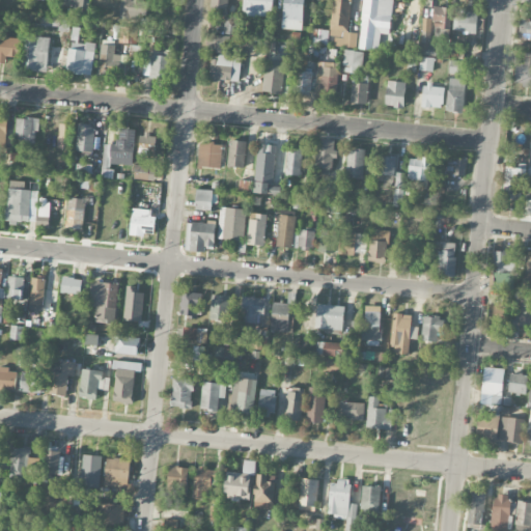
[(143,7),(147,7),(146,0),(120,0),(119,19),(142,20),(143,7)]
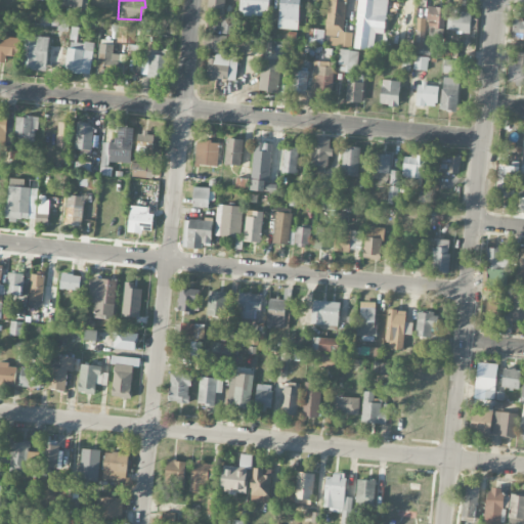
[(208,0),(207,13),(223,15),(224,0),(208,0)]
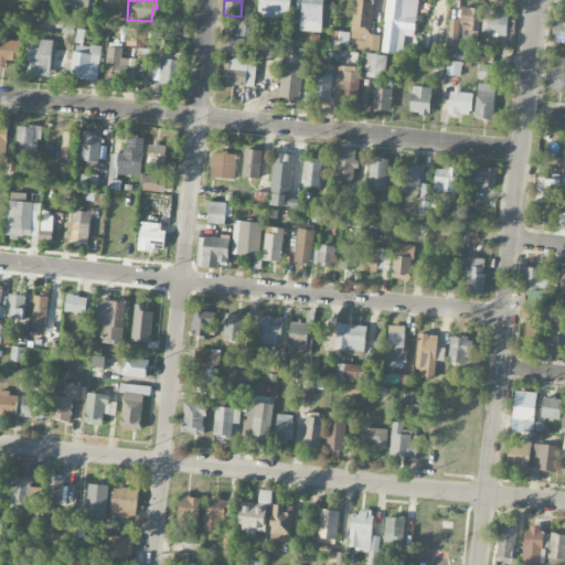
[(290,17),(290,0),(259,0),(259,16),(290,17)]
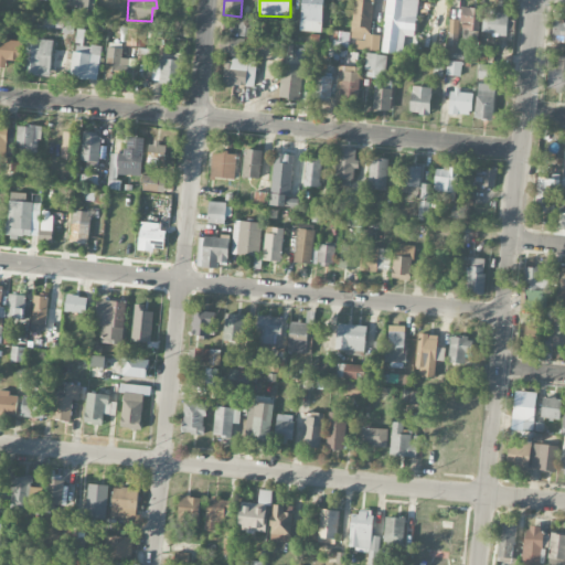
[(322,32),(322,0),(301,0),(301,31),(322,32)]
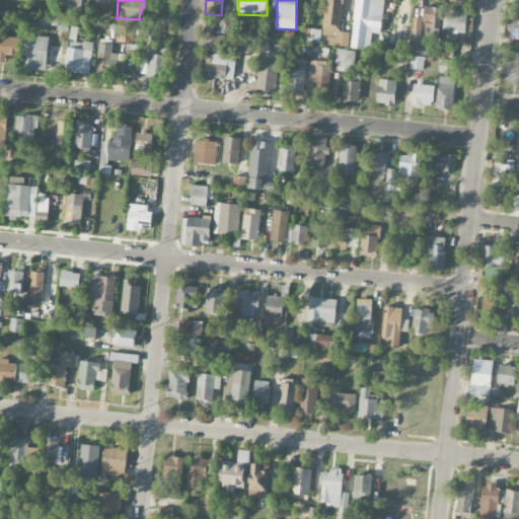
[(325,0),(321,35),(327,36),(326,45),(348,47),(350,32),(341,32),(344,0),(325,0)]
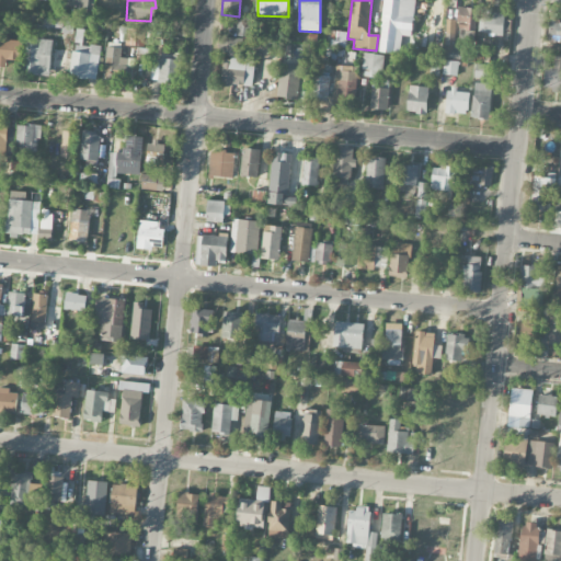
[(415,0),(385,0),(380,53),(400,54),(401,36),(412,37),(415,0)]
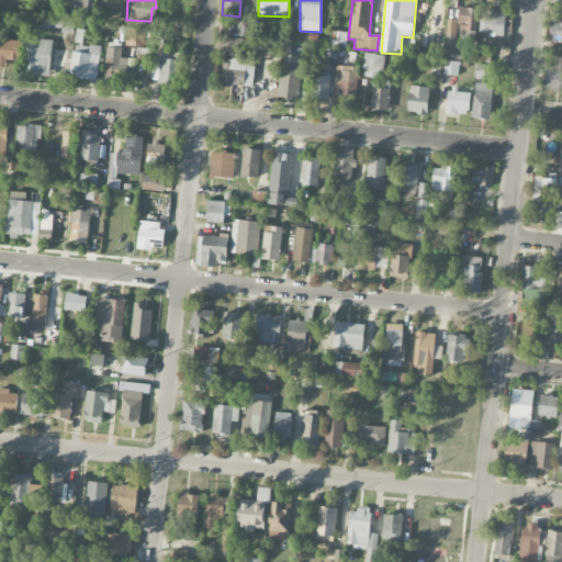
[(479,8),(459,8),(458,30),(478,31),(479,8)]
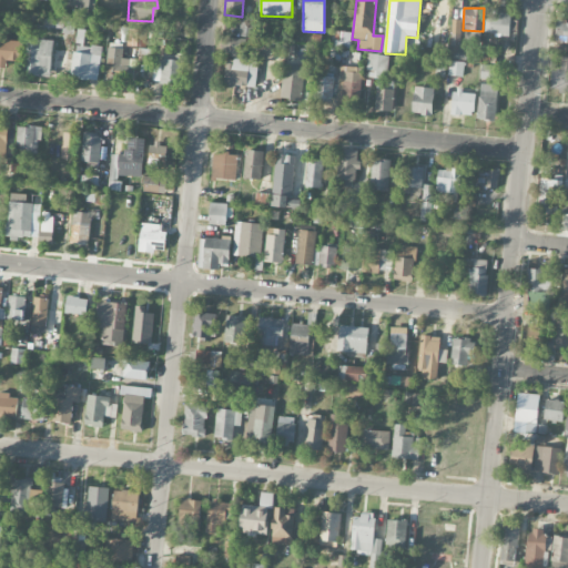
[(487,14),(486,32),(516,34),(517,16),(487,14)]
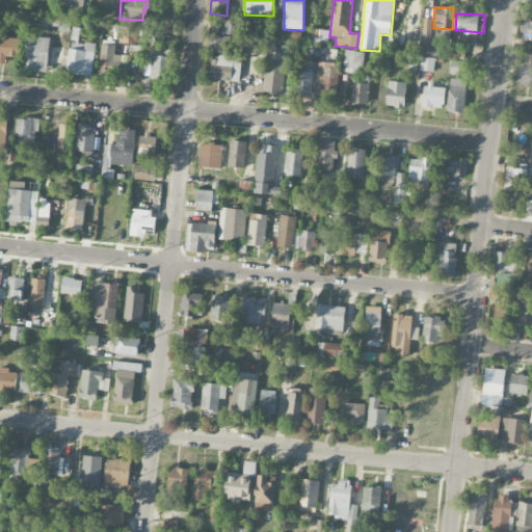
[(236,34),(237,19),(225,19),(224,34),(236,34)]
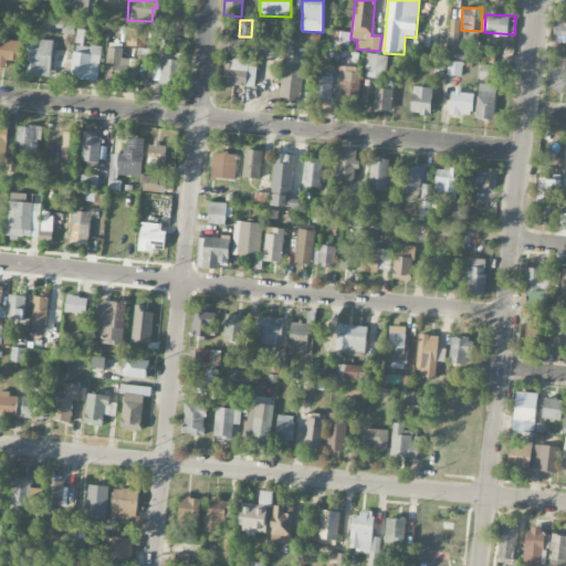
[(459,20),(451,20),(450,41),(459,41),(459,20)]
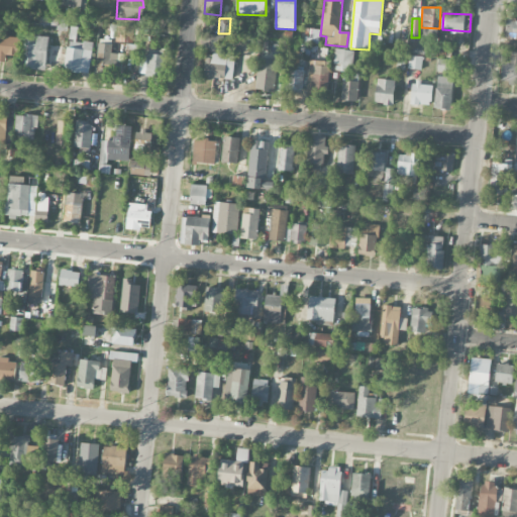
[(516,18),(506,19),(505,38),(516,37),(516,18)]
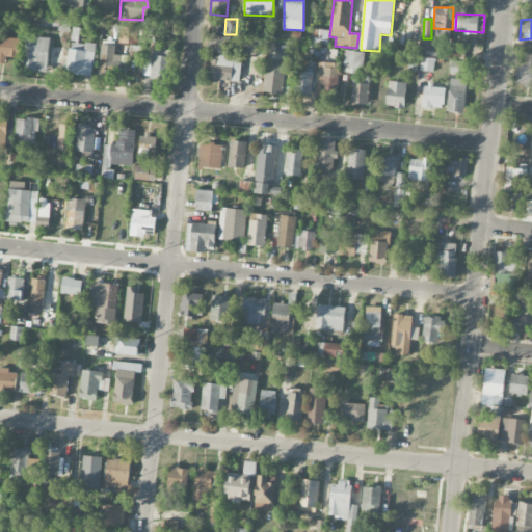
[(120,44),(138,44),(138,27),(120,27),(120,44)]
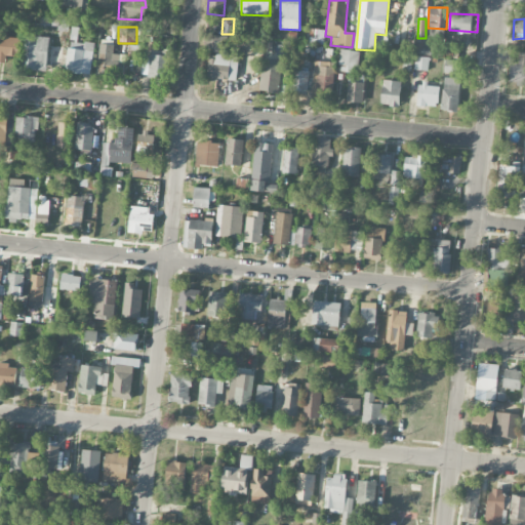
[(326,31),(314,29),(312,43),(324,45),(326,31)]
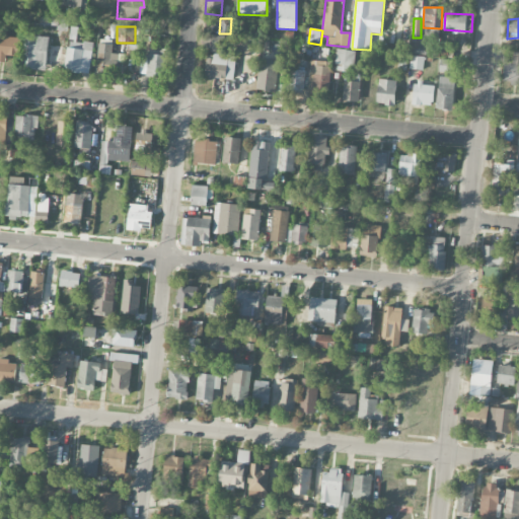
[(8,38),(8,31),(0,30),(0,62),(6,62),(6,56),(20,57),(21,38),(8,38)]
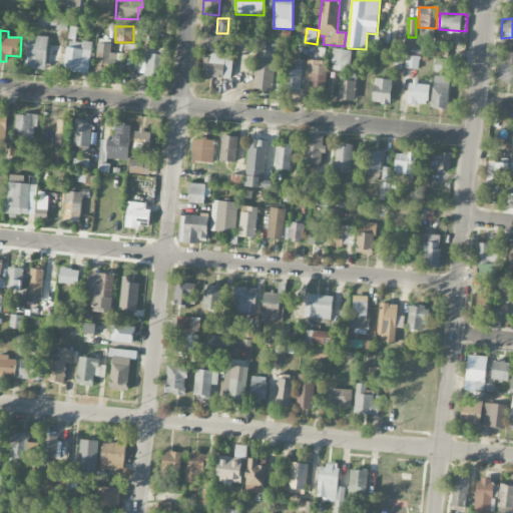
[(221,50),(222,35),(199,34),(199,49),(221,50)]
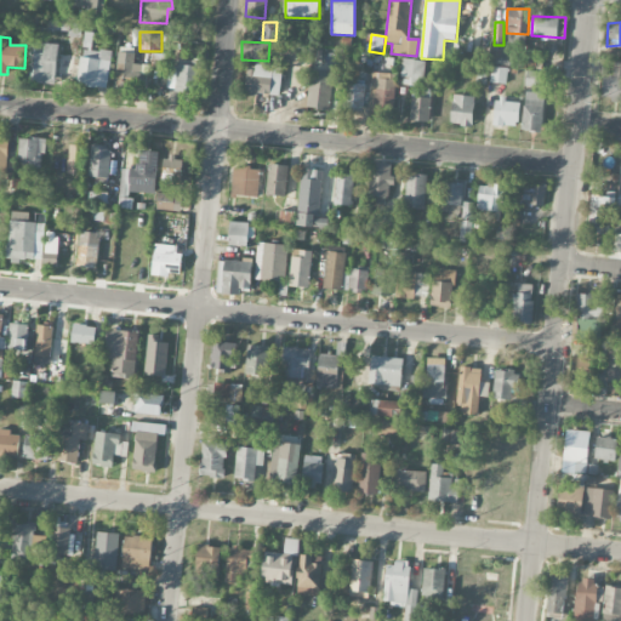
[(27,83),(56,84),(57,44),(28,43),(27,83)]
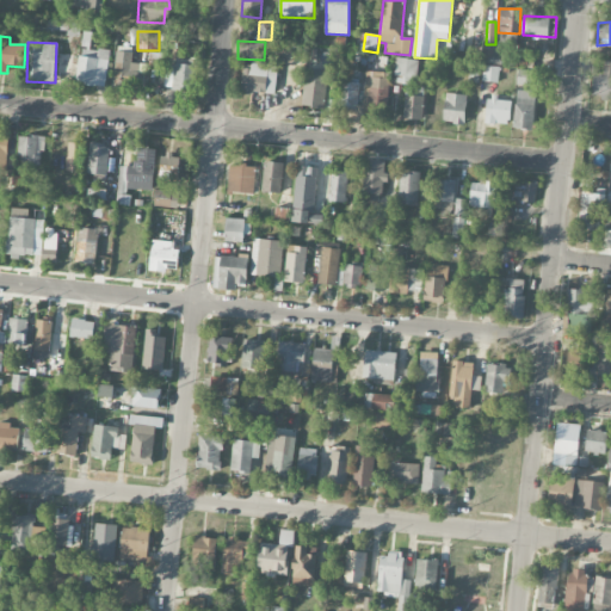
[(106,86),(110,51),(80,49),(76,84),(106,86)]
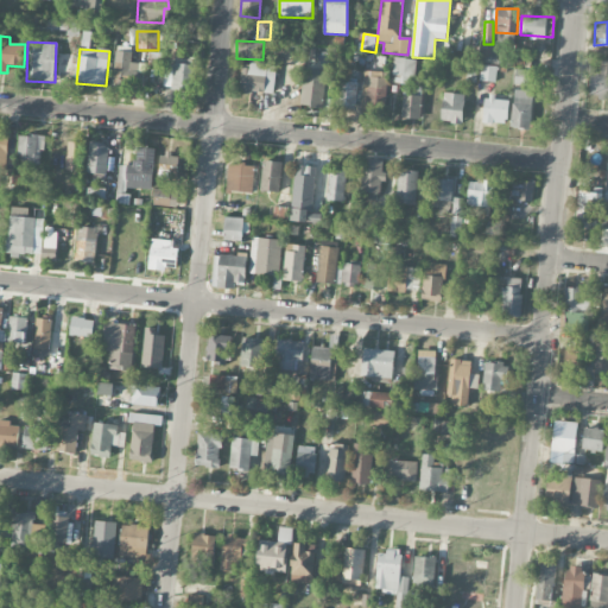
[(138,63),(131,63),(132,51),(115,51),(115,81),(138,81),(138,63)]
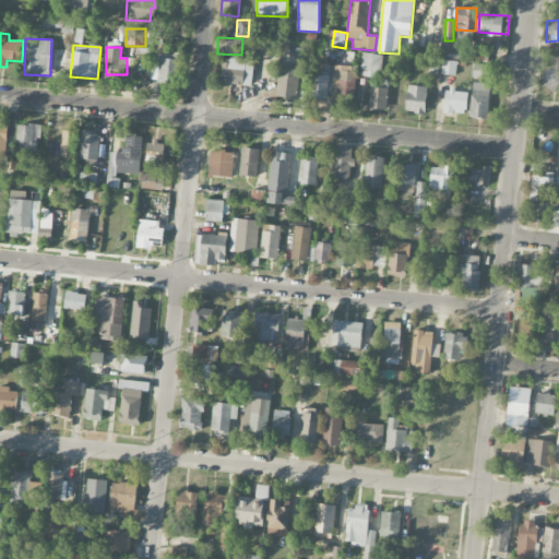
[(558,55),(554,56),(552,68),(544,68),(543,87),(558,87),(558,55)]
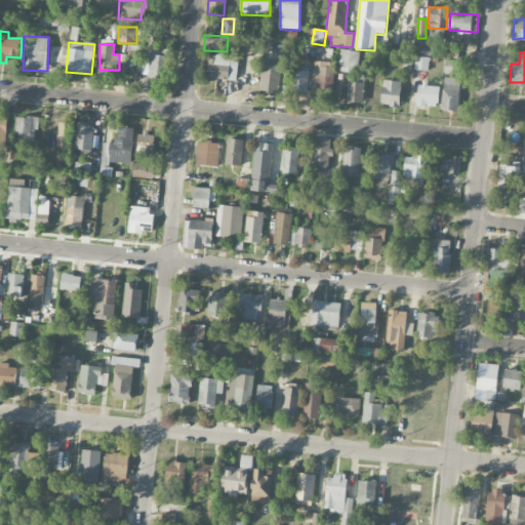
[(143,53),(142,77),(168,78),(169,54),(143,53)]
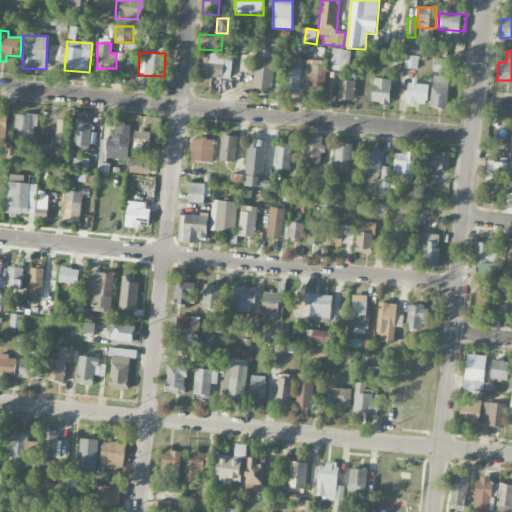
[(204,54),(203,77),(231,79),(232,55),(204,54)]
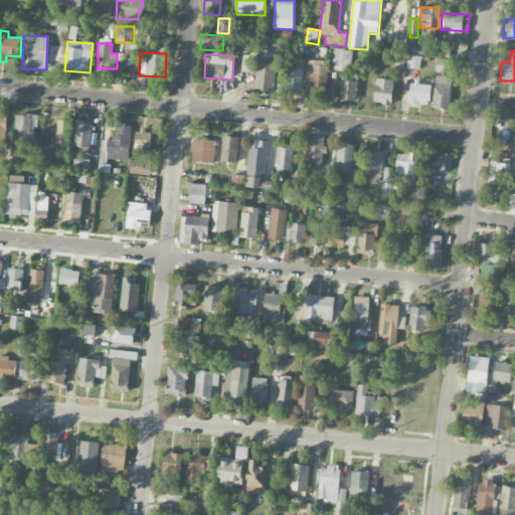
[(420,56),(408,55),(406,68),(419,69),(420,56)]
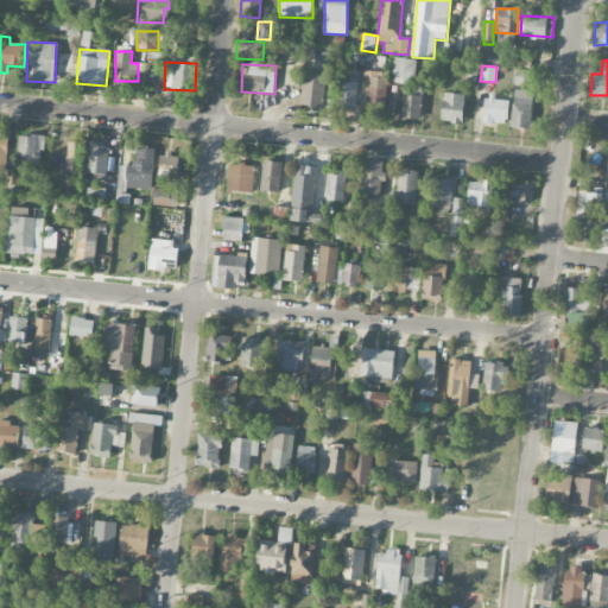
[(515,83),(527,84),(530,71),(517,70),(515,83)]
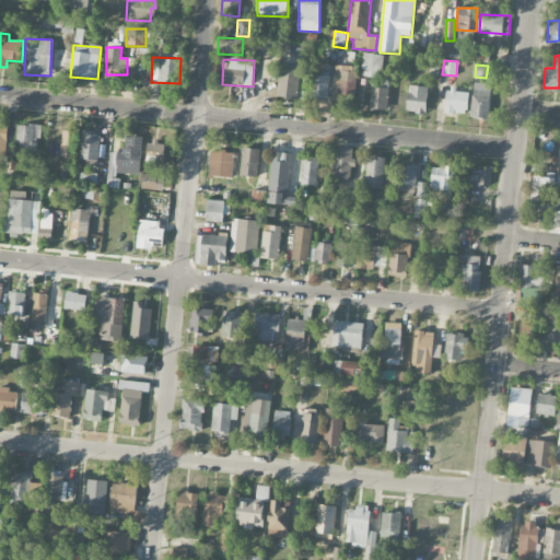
[(357,66),(335,66),(333,101),(354,102),(357,66)]
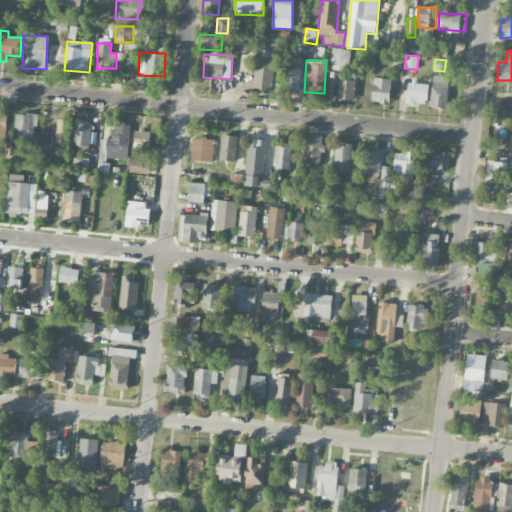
[(275,70),(256,67),(253,89),(271,91),(275,70)]
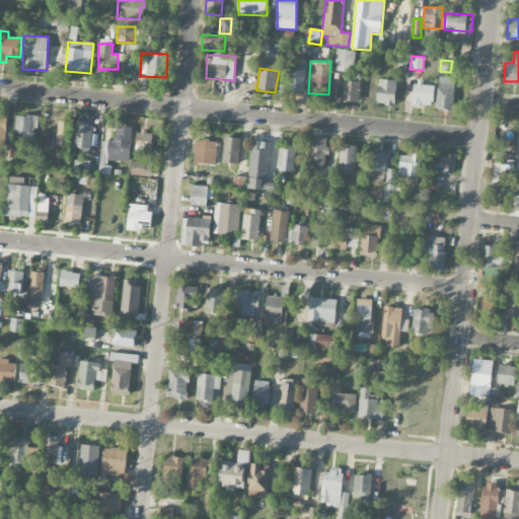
[(304,94),(305,71),(289,70),(288,93),(304,94)]
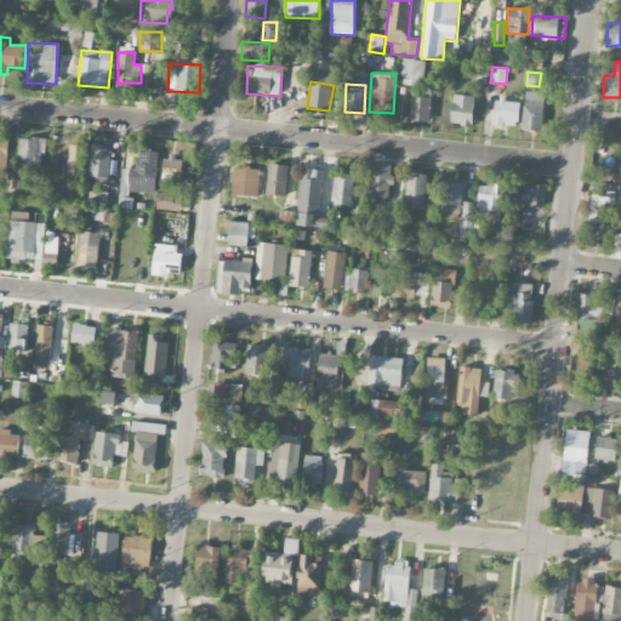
[(542,131),(545,92),(524,91),(523,131),(542,131)]
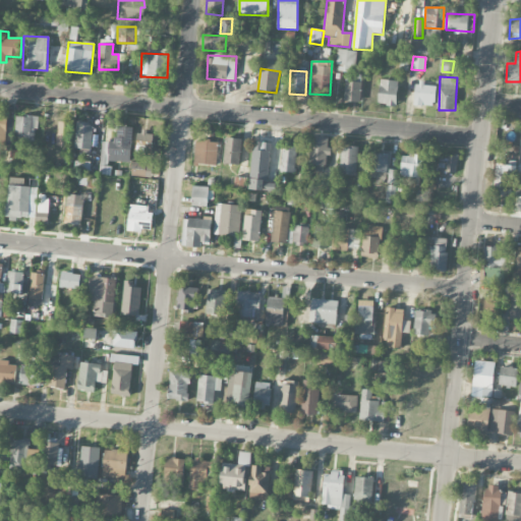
[(398,80),(380,79),(379,105),(397,106),(398,80)]
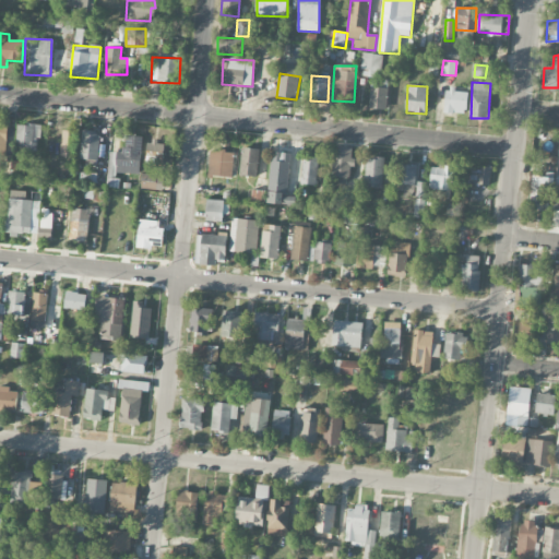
[(466,114),(467,91),(444,90),(444,114),(466,114)]
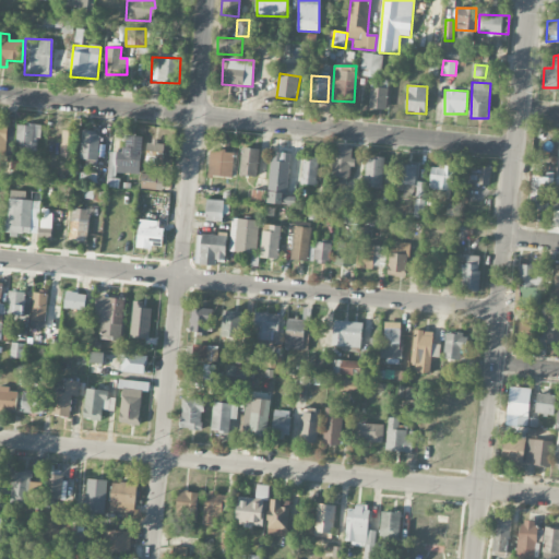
[(16,150),(36,151),(36,138),(40,139),(40,125),(16,125),(16,150)]
